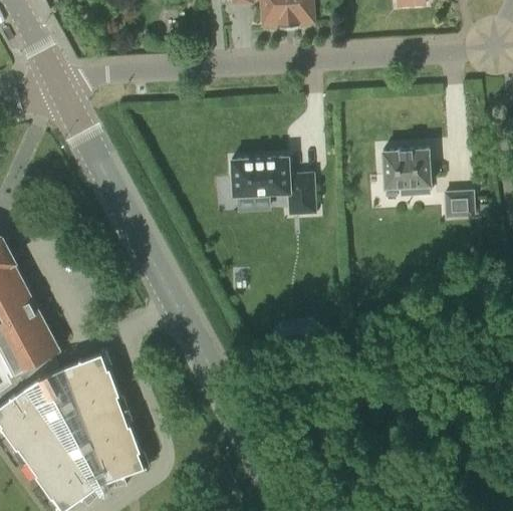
[(259,0),(261,28),(278,27),(278,29),(297,27),(296,26),(313,25),(311,0),(231,0),(232,7),(252,5),(251,0),(259,0)]
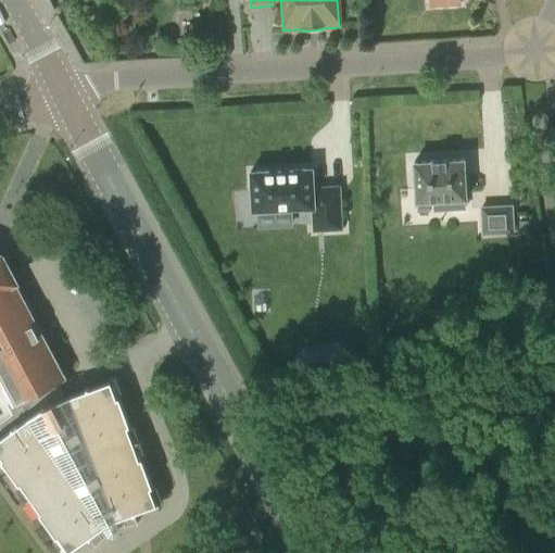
[(459,8),(458,0),(428,0),(429,9),(459,8)]
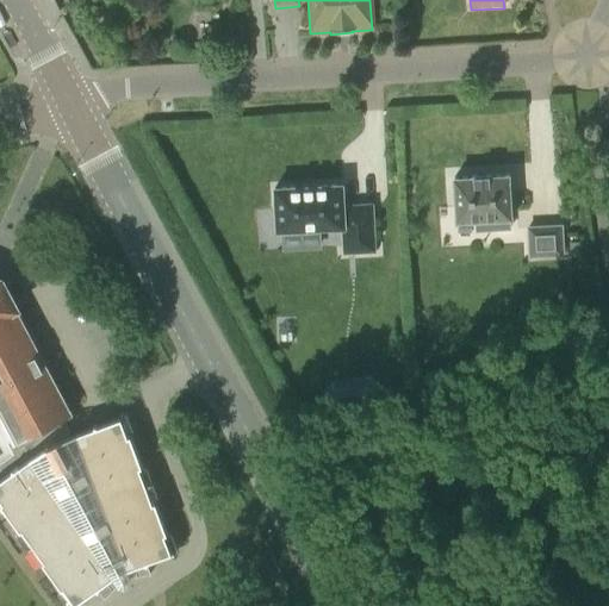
[(508,220),(505,180),(453,182),(455,224),(489,222),(489,232),(508,231),(508,220)]
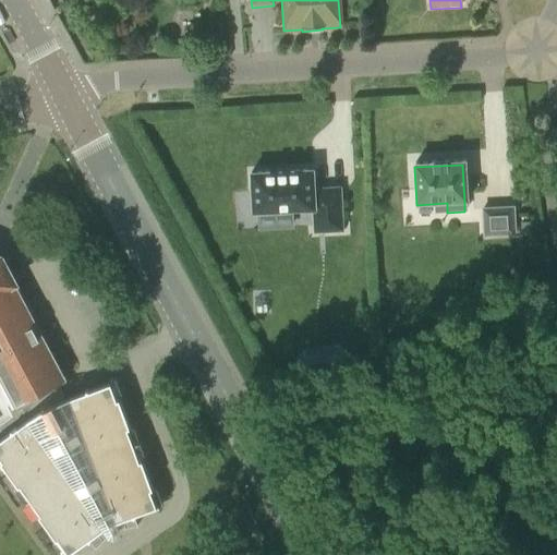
[(313,175),(252,178),(255,216),(314,212),(315,237),(344,234),(341,192),(314,193),(313,175)]
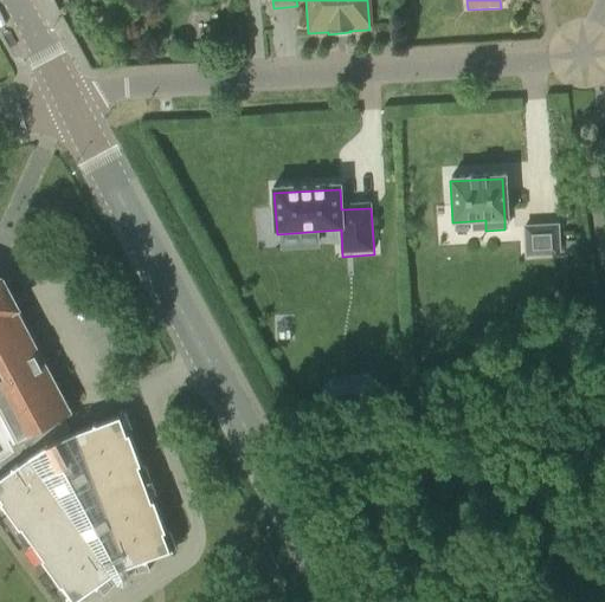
[(523,230),(525,257),(555,256),(554,228),(523,230)]
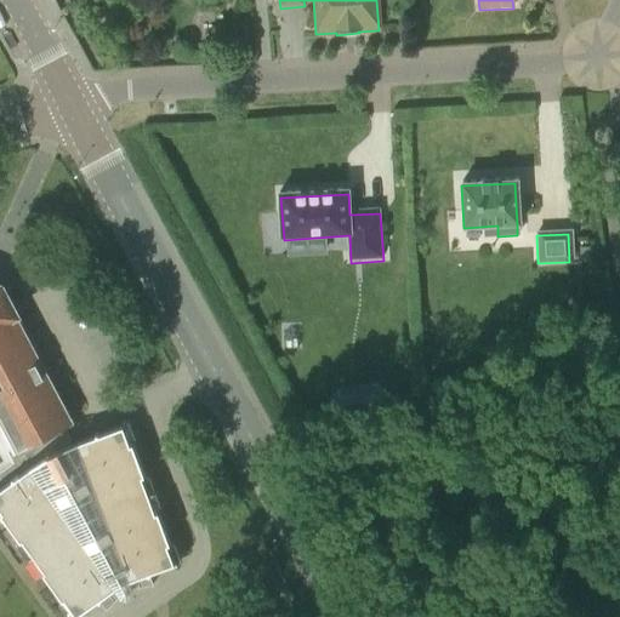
[(0,516),(70,616),(78,616),(97,603),(106,612),(120,598),(124,599),(130,596),(131,592),(152,588),(147,576),(175,565),(124,427),(56,453),(46,458),(30,469),(21,450),(66,426),(10,320),(15,318),(0,292),(0,516)]
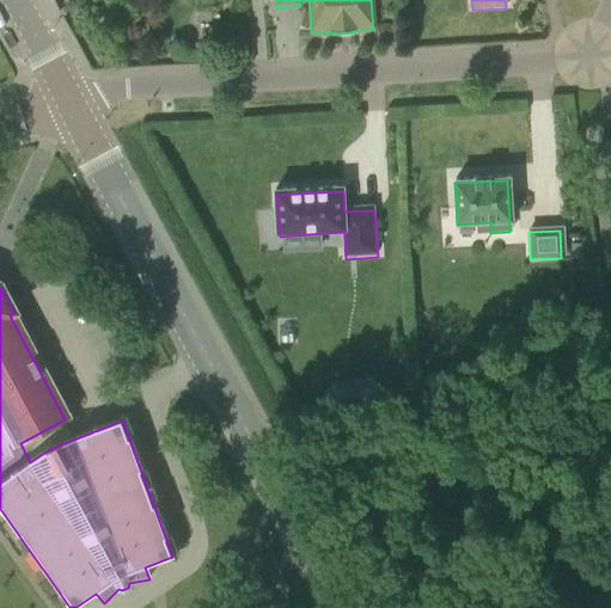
All buildings are outlined.
